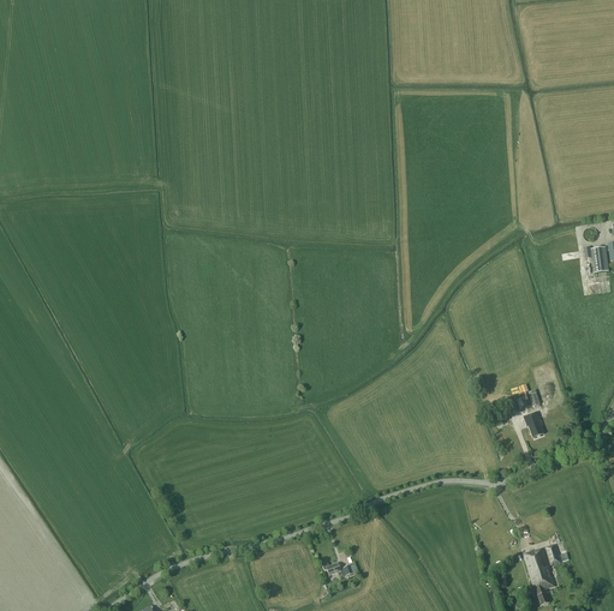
[(592,246),(595,270),(610,269),(607,244),(592,246)]
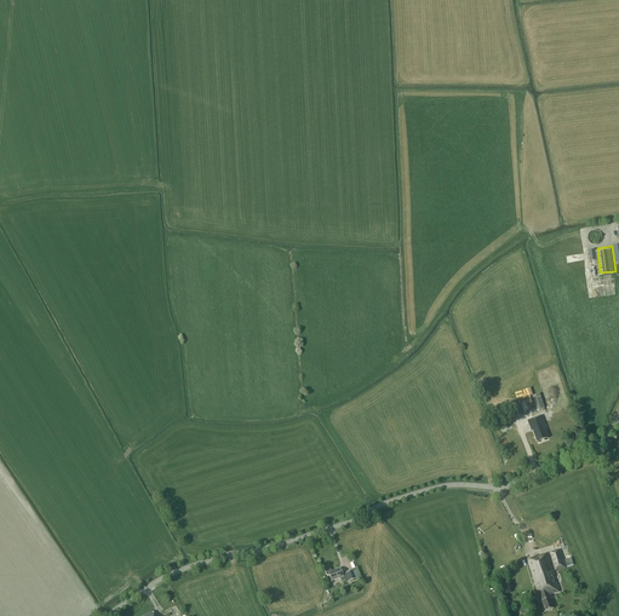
[(542,390),(534,393),(539,407),(546,404),(542,390)]
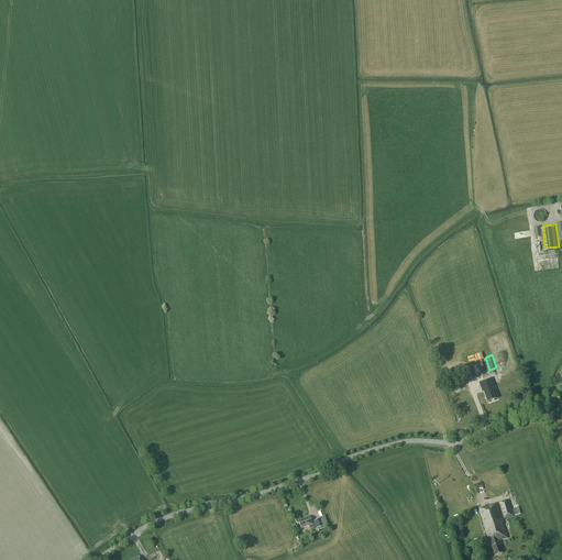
[(493,375),(481,380),(474,382),(476,386),(480,384),(482,390),(485,388),(488,399),(499,395),(495,384),(496,383),(493,375)]
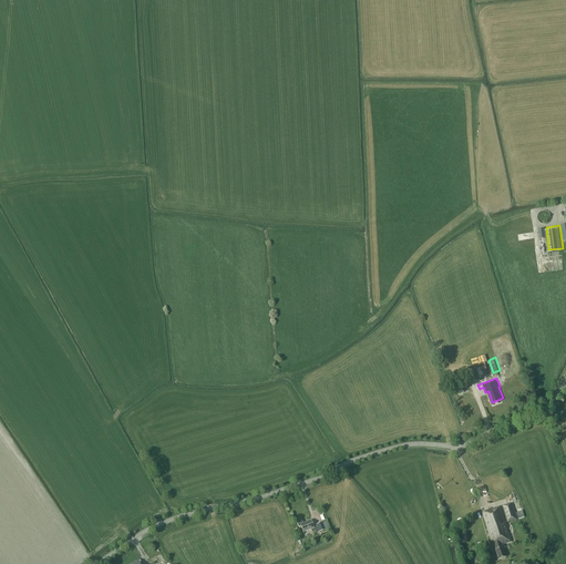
[(515,501),(520,516),(526,514),(523,504),(520,505),(518,500),(515,501)]
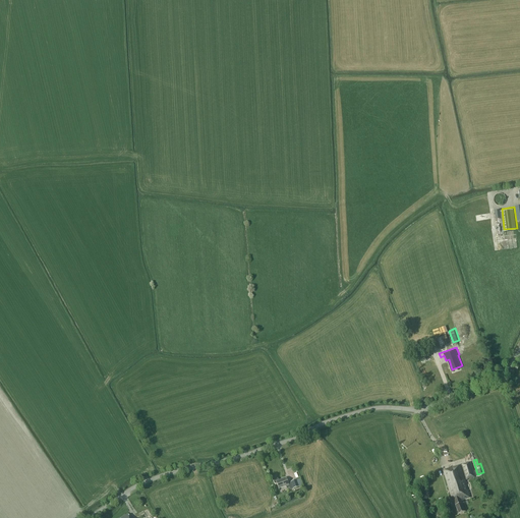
[(467,477),(476,474),(472,460),(444,469),(453,497),(455,496),(460,511),(466,509),(464,500),(465,500),(465,497),(472,495),(469,487),(468,487),(466,480),(468,479),(467,477)]
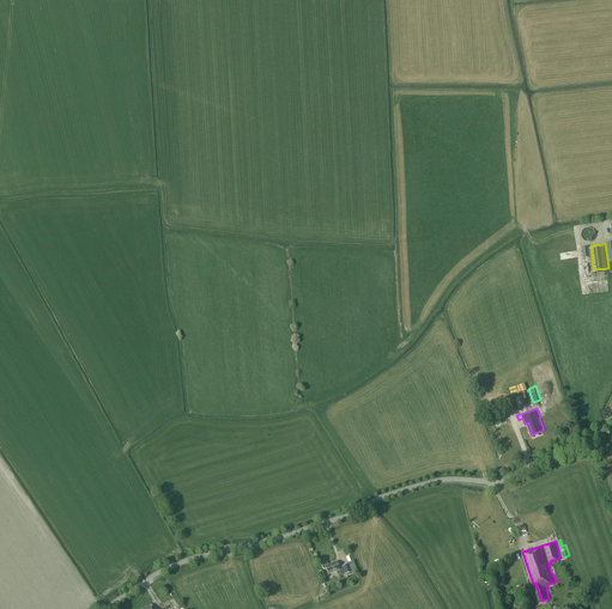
[(350,561),(340,564),(338,558),(329,561),(328,559),(327,559),(323,560),(322,561),(323,565),(326,566),(327,565),(329,571),(338,568),(339,572),(341,571),(343,572),(353,568),(350,561)]
